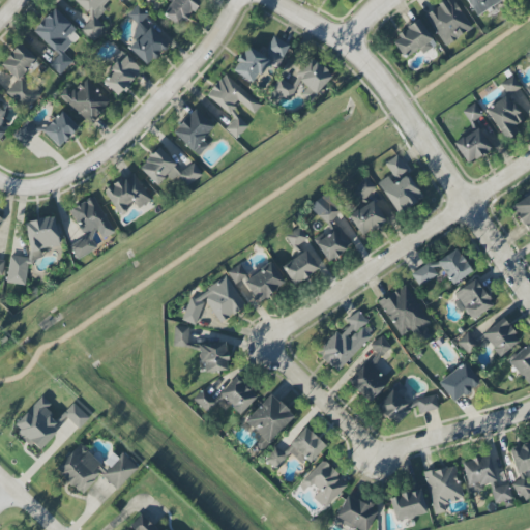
[(72,0),(91,18),(81,30),(93,42),(106,28),(96,20),(105,10),(101,7),(108,0),(72,0)]
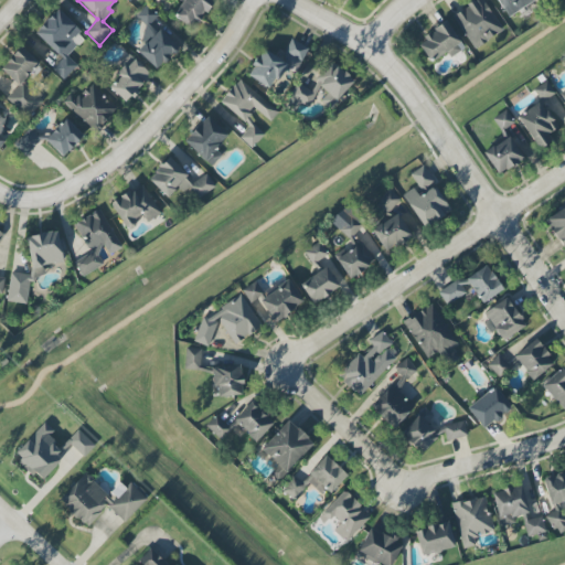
[(182,0),(172,17),(193,29),(211,0),(182,0)]
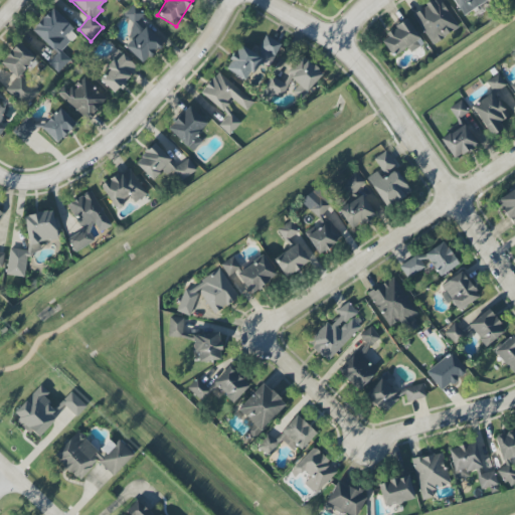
[(433,44),(459,27),(440,0),(433,0),(412,14),(433,44)]
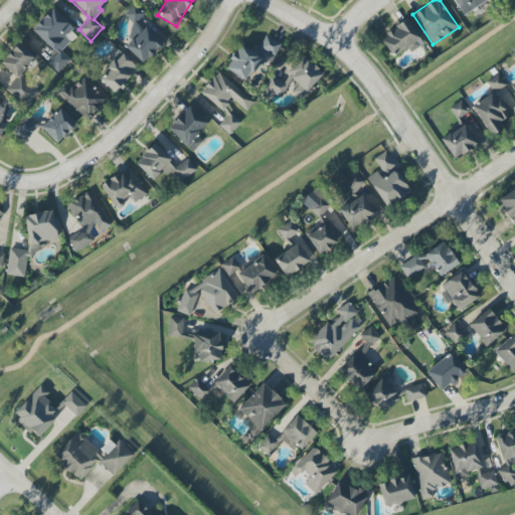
[(452,0),(463,16),(487,0),(452,0)]
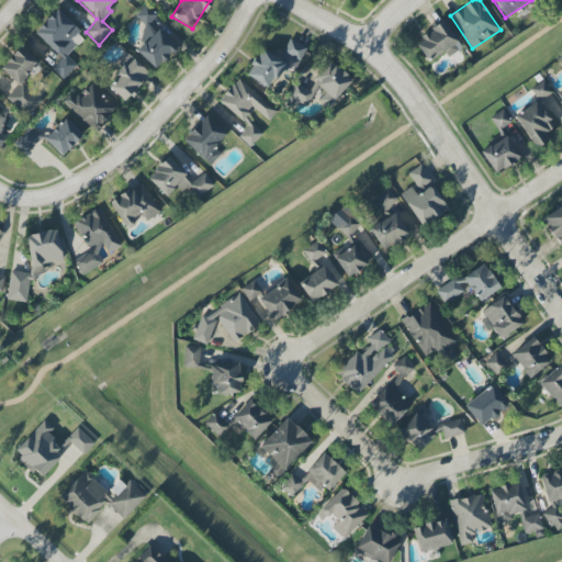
[(134,14),(145,26),(156,15),(146,4),(134,14)]
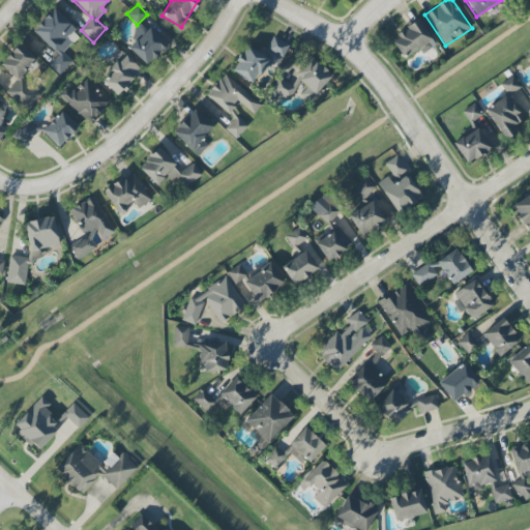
[(32,30),(58,55),(49,65),(59,75),(71,61),(63,53),(80,34),(53,8),(32,30)]
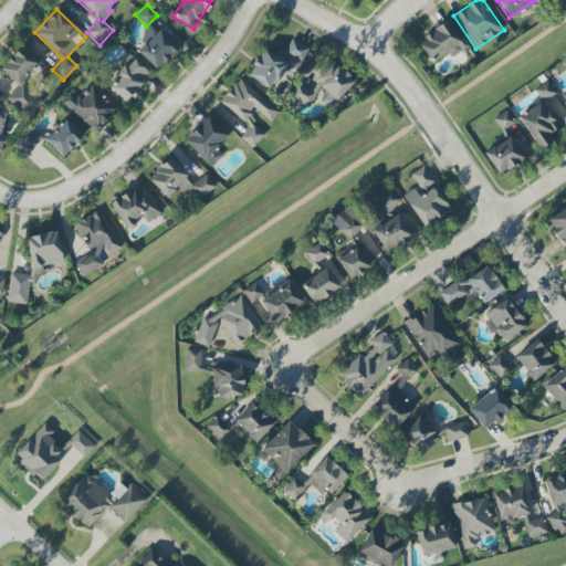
[(417,41),(431,62),(447,52),(451,58),(465,49),(448,21),(417,41)]
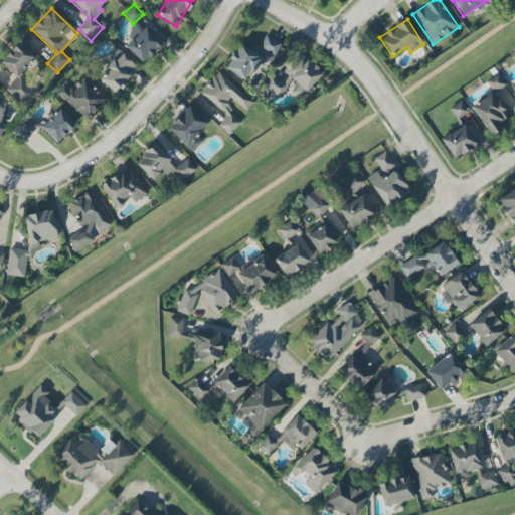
[(125,47),(142,63),(161,43),(145,27),(125,47)]
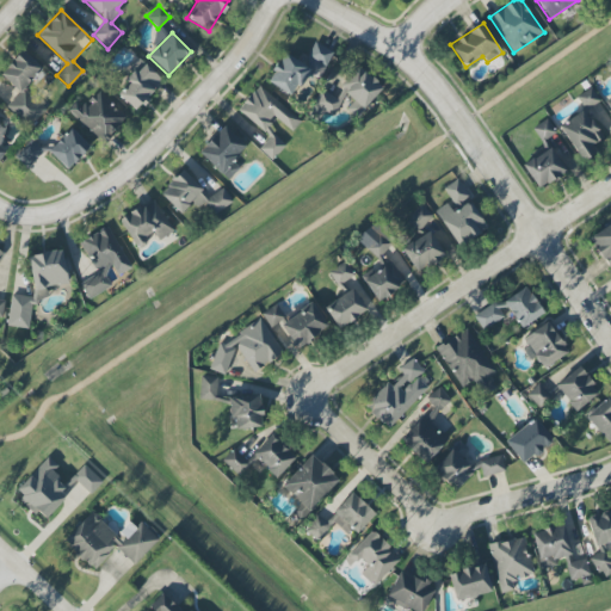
[(295,96),(306,72),(320,79),(333,51),(314,42),(304,63),(282,53),(267,84),(295,96)]
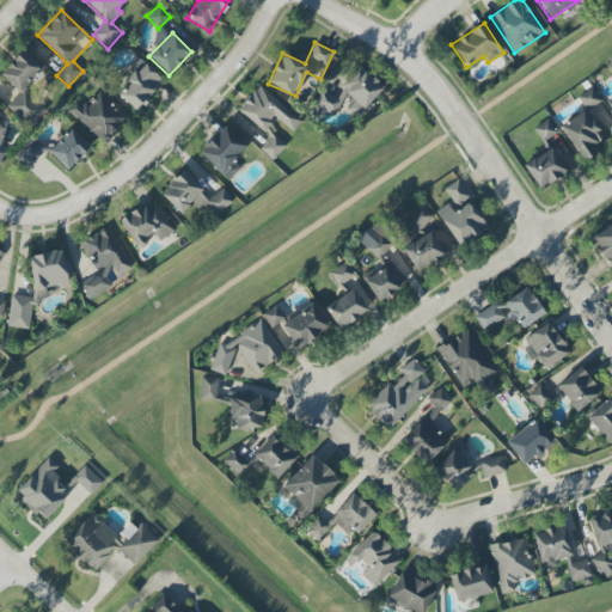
[(0,73),(0,74),(19,92),(6,106),(29,128),(49,105),(28,86),(43,71),(22,50),(0,73)]
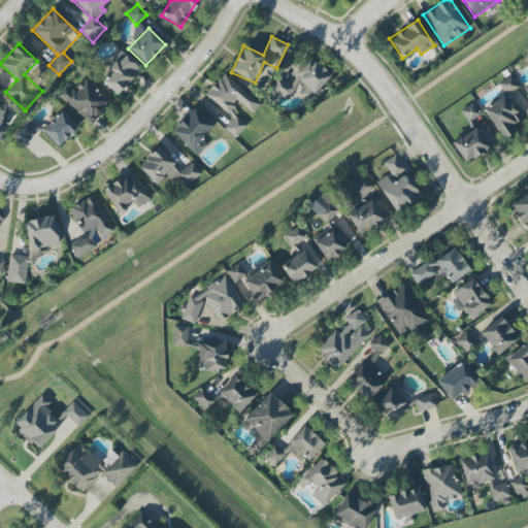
[(101,81),(117,96),(140,70),(123,53),(107,69),(110,71),(101,81)]
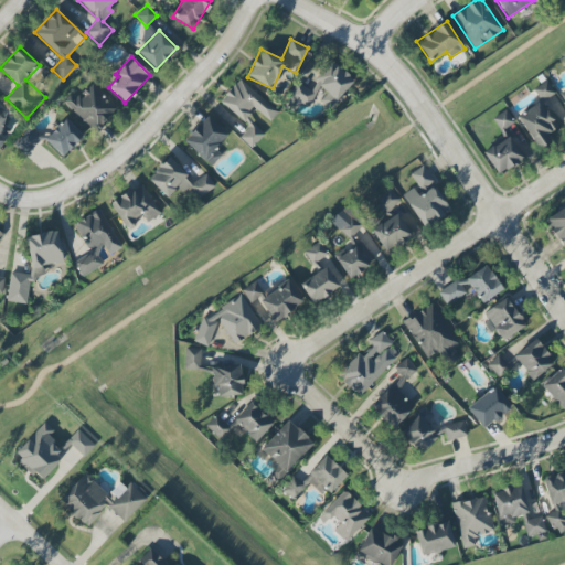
[(302,84),(315,96),(317,94),(330,106),(353,81),(328,56),(302,84)]
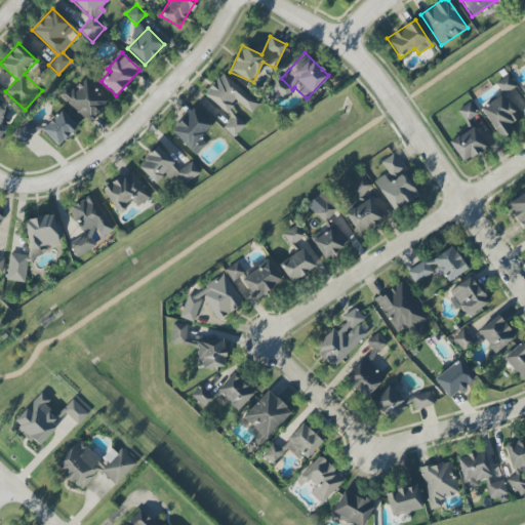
[(251,113),(258,103),(220,74),(204,95),(232,117),(223,129),(234,137),(245,123),(230,111),(237,102),(251,113)]
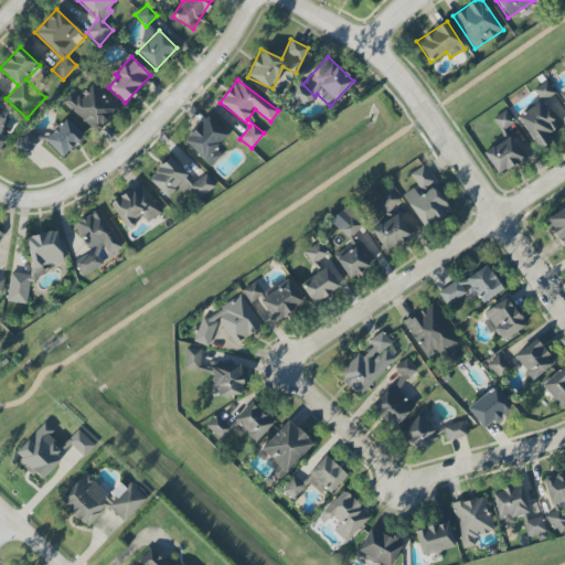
[(542,103),(554,93),(545,81),(533,89),(542,103)]
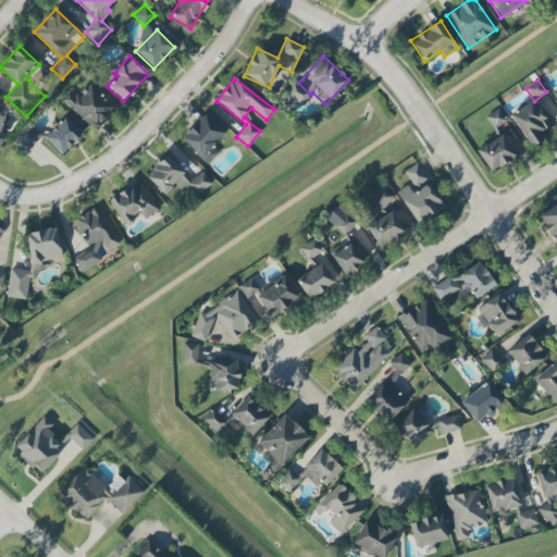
[(292,108),(296,100),(304,104),(310,93),(292,83),(282,102),(292,108)]
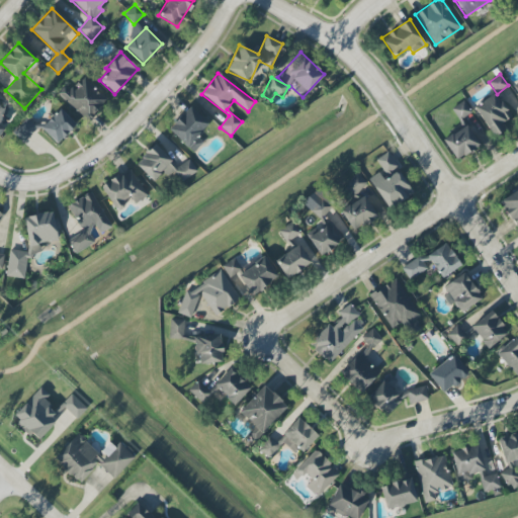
[(106,99),(82,78),(71,91),(65,85),(57,95),(88,120),(106,99)]
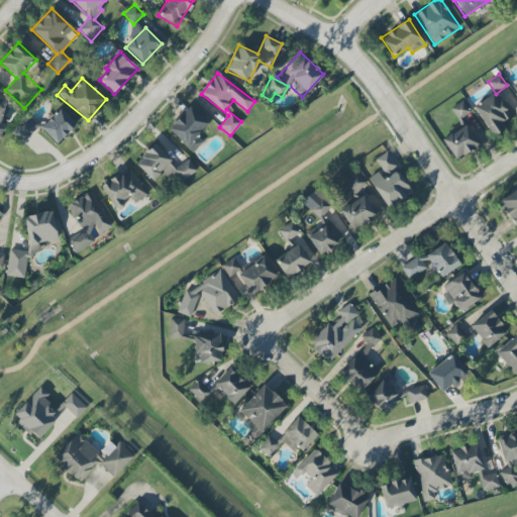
[(499,123),(510,116),(494,93),(473,108),(493,136),(503,129),(499,123)]
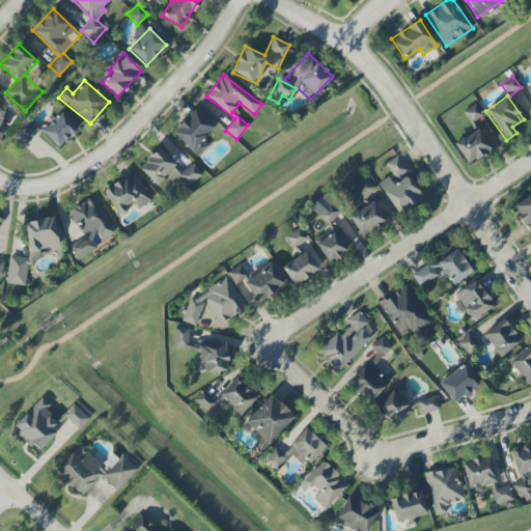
[(470,122),(482,115),(476,104),(463,111),(470,122)]
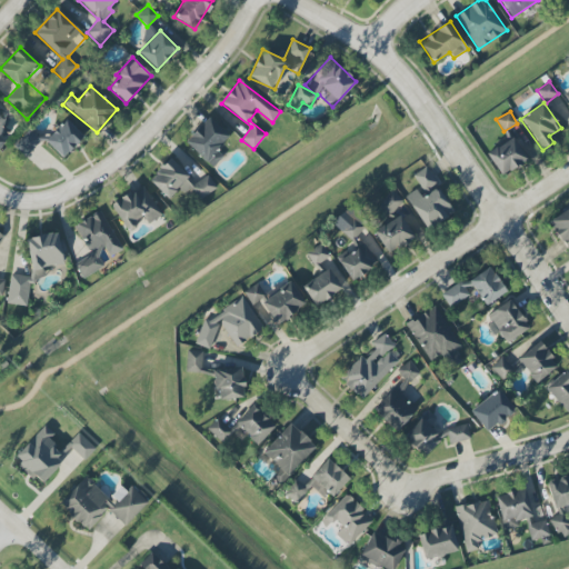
[(0,147),(9,137),(0,128),(7,121),(0,115),(0,147)]
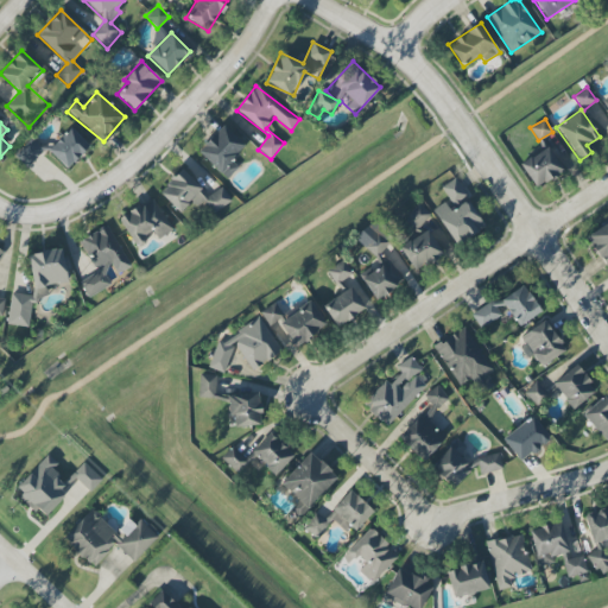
[(245,145),(221,125),(197,152),(227,179),(238,166),(230,160),(245,145)]
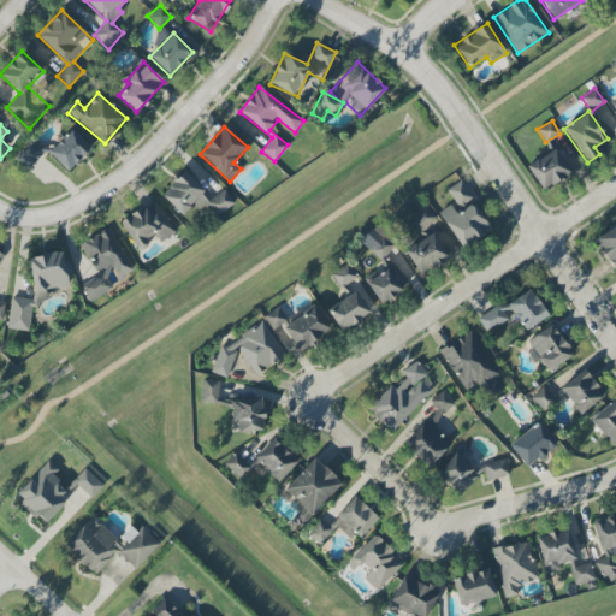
[(90,148),(71,129),(48,153),(67,172),(90,148)]
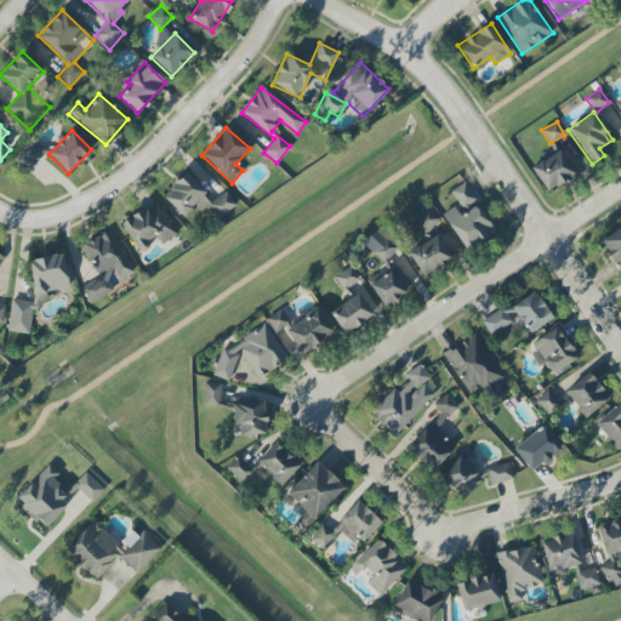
[(15,159),(27,171),(45,154),(33,141),(15,159)]
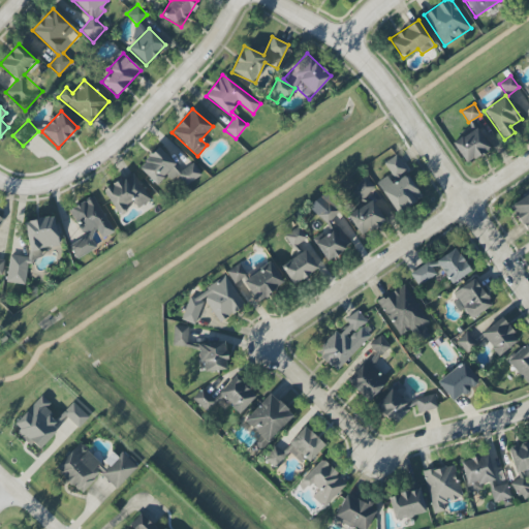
[(463,163),(489,151),(478,128),(453,139),(463,163)]
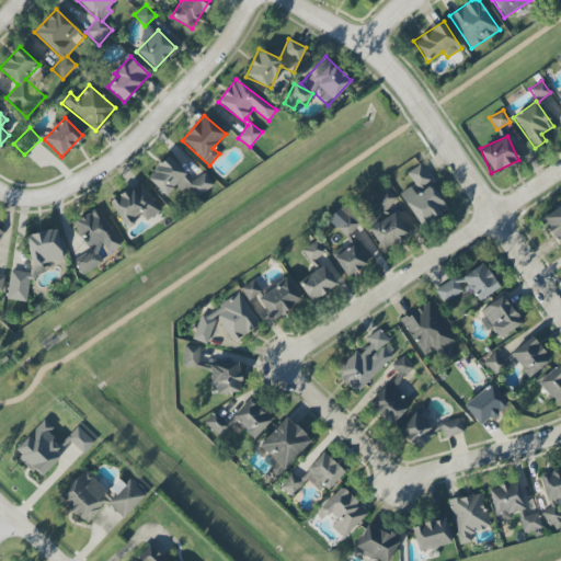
[(196,198),(213,183),(203,172),(193,182),(167,156),(146,176),(164,196),(175,185),(182,192),(186,187),(196,198)]
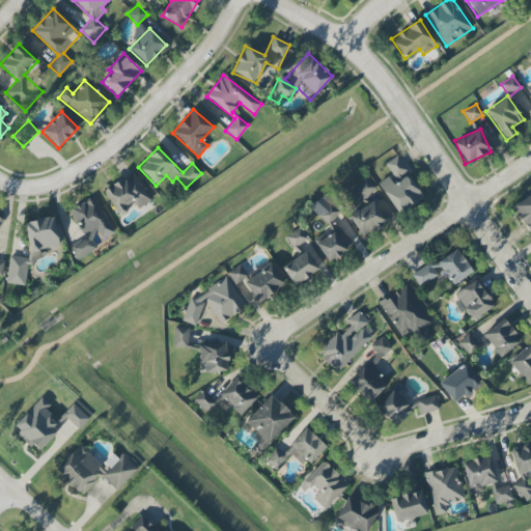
[(395,183),(409,173),(397,156),(384,164),(395,183)]
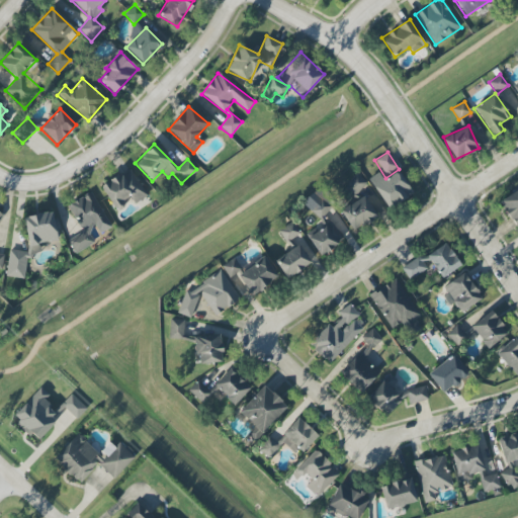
[(147,196),(131,169),(101,185),(114,209),(132,199),(134,203),(147,196)]
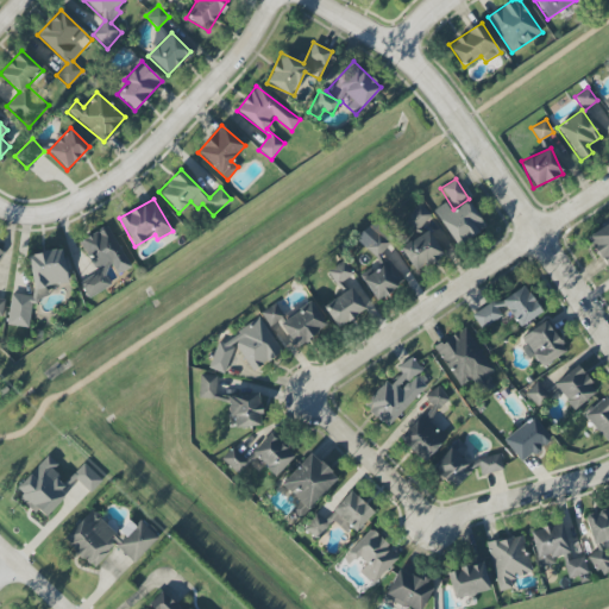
[(451,212),(445,202),(433,211),(457,246),(485,227),(468,201),(451,212)]
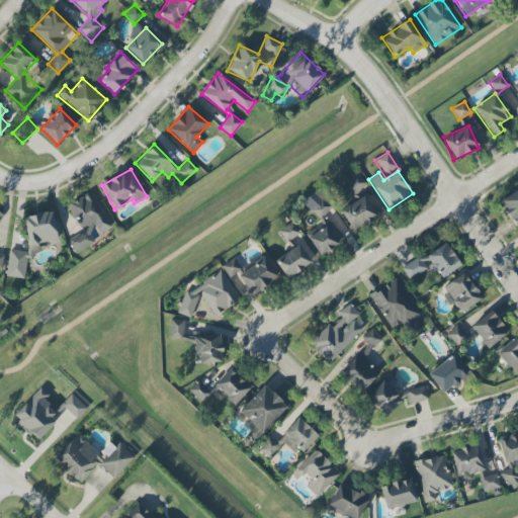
[(353,194),(366,184),(357,173),(344,184),(353,194)]
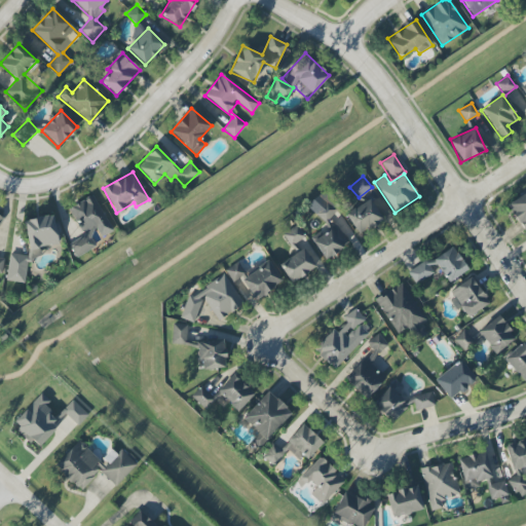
[(112,231),(92,195),(69,209),(82,233),(95,226),(101,237),(112,231)]
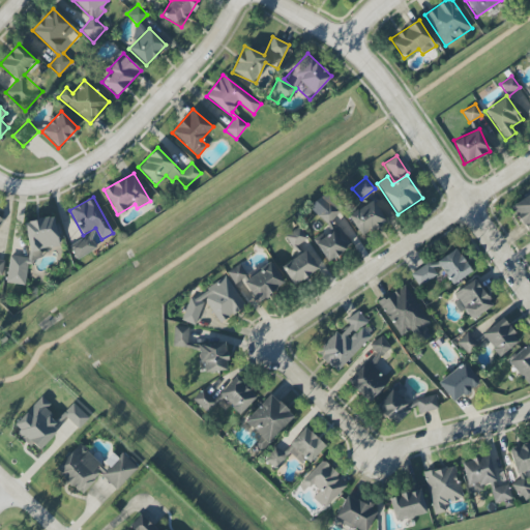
[(385,218),(372,200),(348,216),(361,235),(385,218)]
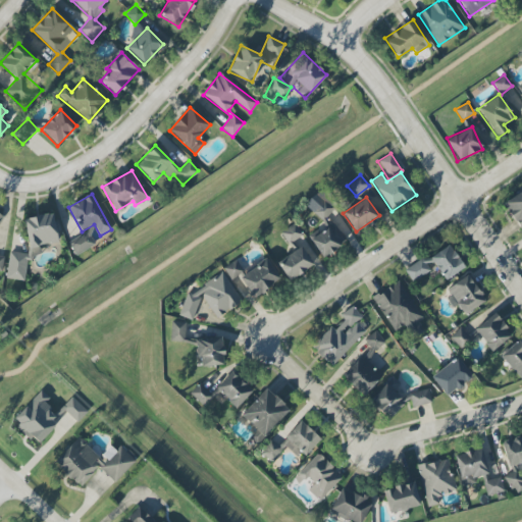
[(326,215),(334,209),(325,198),(311,209),(322,224),(307,237),(324,258),(347,241),(326,215)]
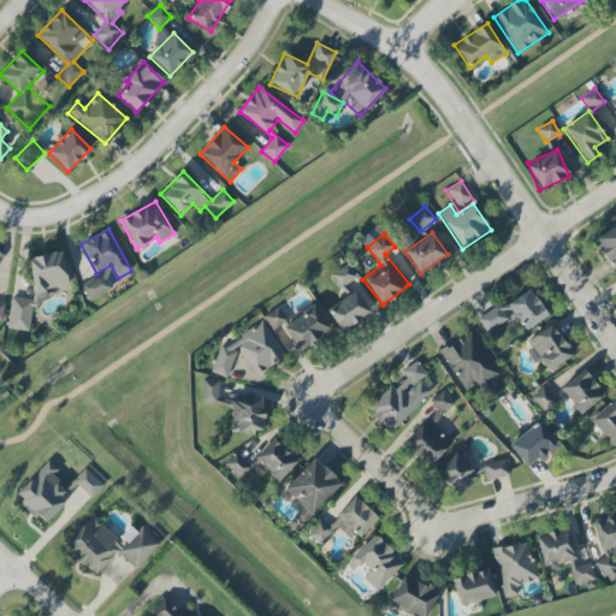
[(34,295),(39,295),(40,301),(45,301),(42,290),(69,286),(63,252),(28,258),(34,295)]
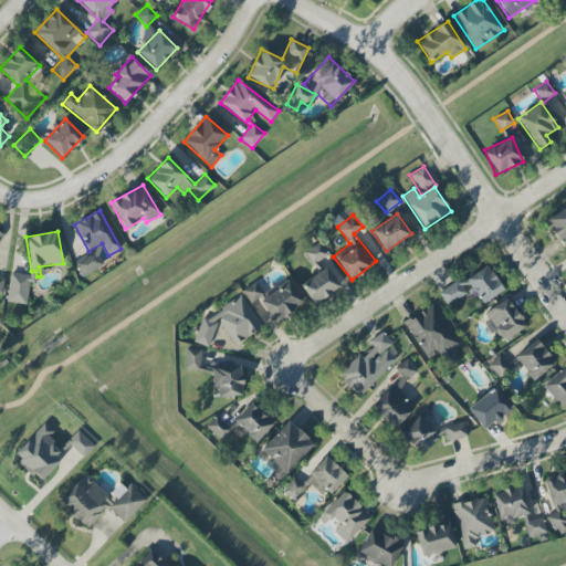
[(328,255),(321,242),(304,252),(312,264),(328,255)]
